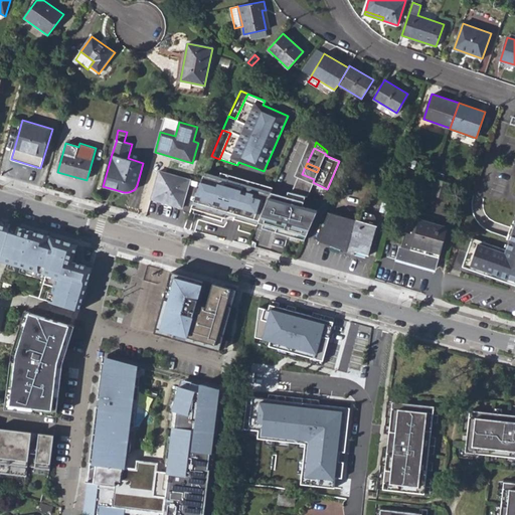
[(165,199),(166,195),(171,197),(170,200),(182,208),(190,179),(174,174),(159,170),(157,178),(151,199),(165,199)]
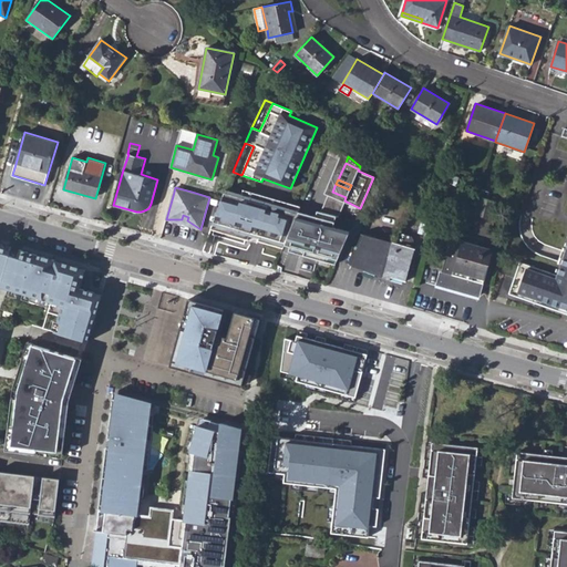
[(218,210),(213,224),(224,228),(223,233),(248,241),(249,237),(284,246),(298,212),(300,207),(267,197),(243,192),(241,196),(226,191),(218,210)]
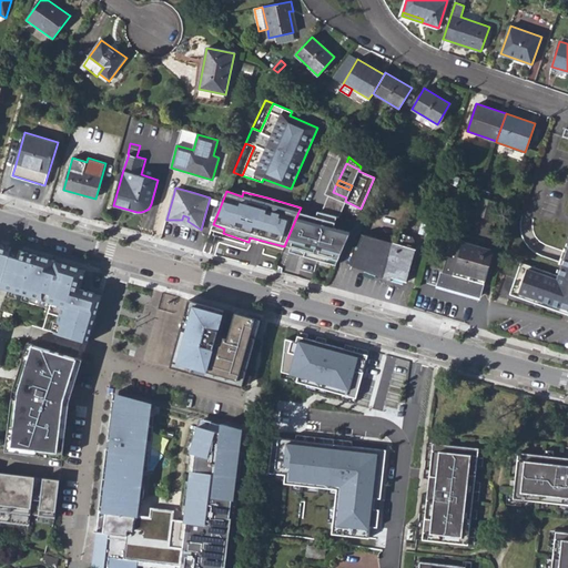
[(333,192),(332,195),(345,201),(346,198),(333,192)]
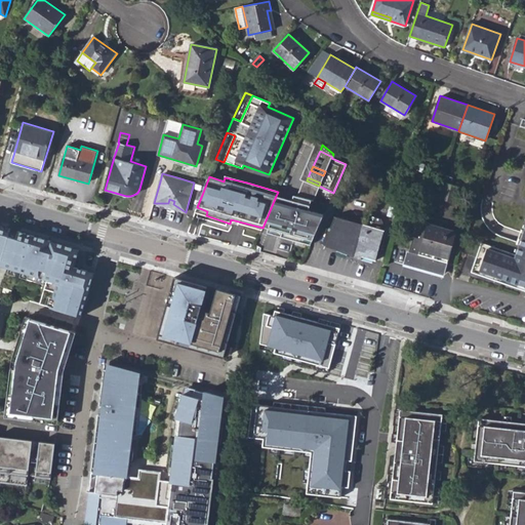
[(453,202),(457,187),(446,183),(442,199),(453,202)]
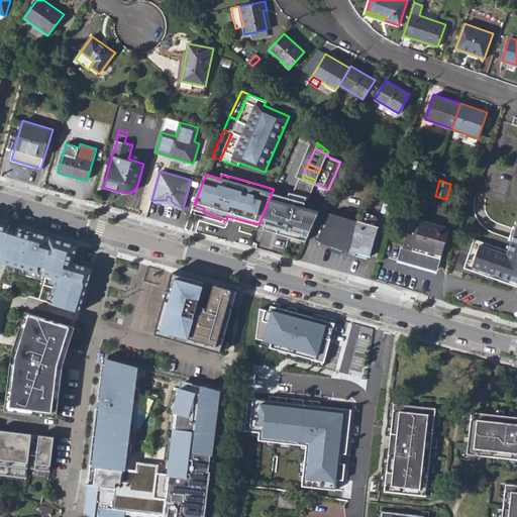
[(294,199),(272,193),(259,224),(277,228),(276,233),(293,237),(306,240),(319,211),(304,206),(306,197),(296,194),(294,199)]
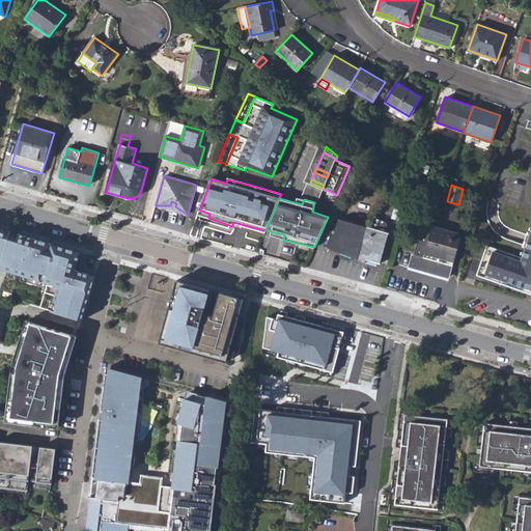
[(188,215),(175,206),(176,203),(171,201),(170,205),(156,205),(188,215)]
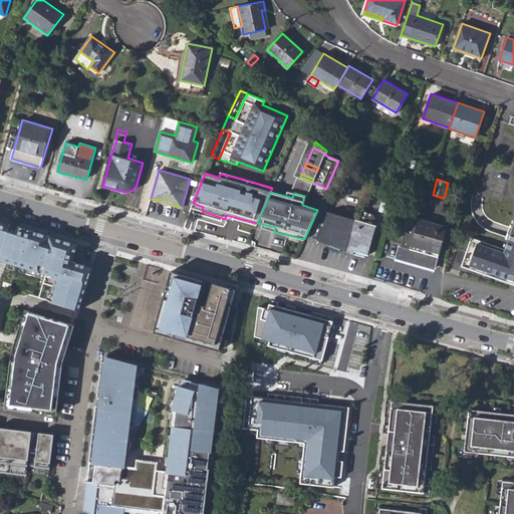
[(389,200),(381,198),(377,211),(386,213),(389,200)]
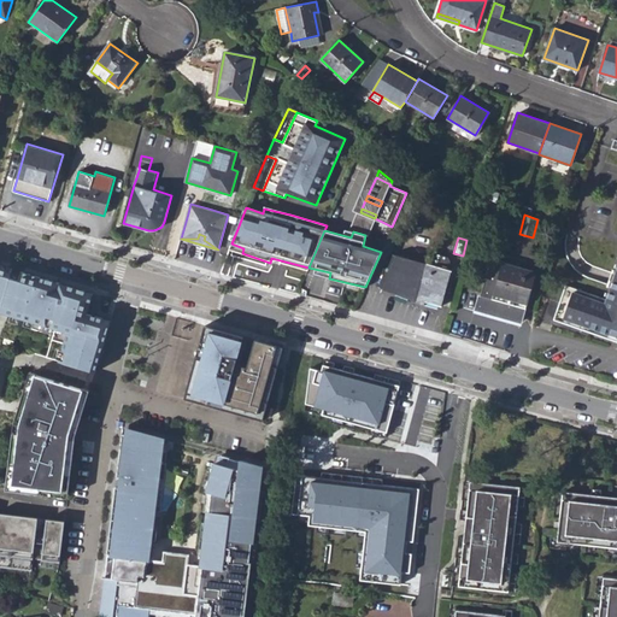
[(424,305),(425,300),(441,305),(451,270),(427,264),(392,253),(380,287),(416,301),(424,305)]
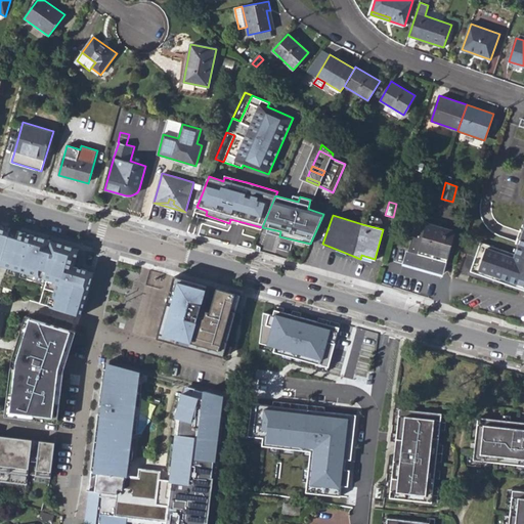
[(230,219),(229,223),(237,226),(237,225),(261,229),(262,227),(230,219)]
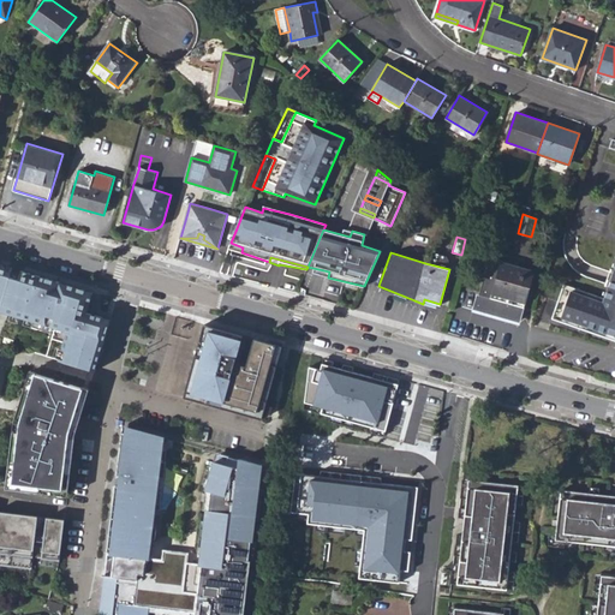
[(524,308),(535,272),(523,268),(490,258),(479,294),(524,308)]
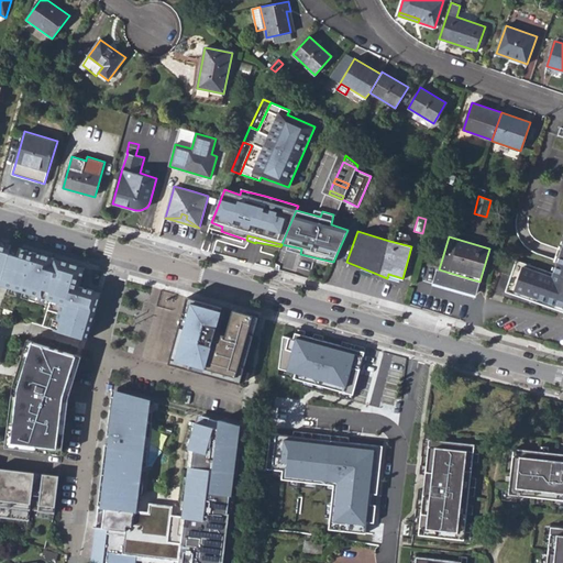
[(0,284),(3,286),(51,300),(42,327),(87,340),(107,274),(0,241),(0,284)]
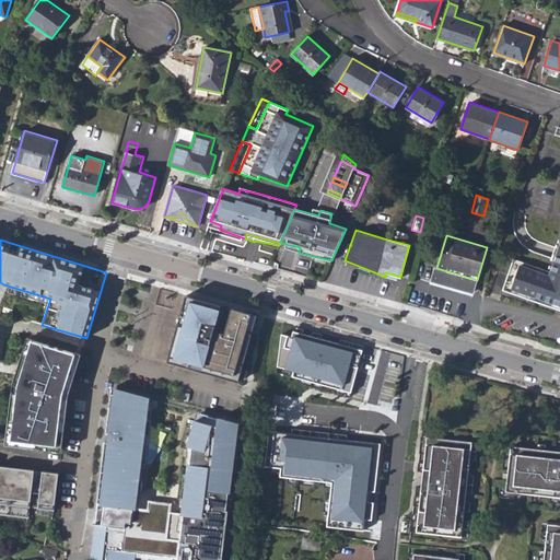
[(559,245),(551,271),(513,259),(502,290),(559,310),(559,245)]
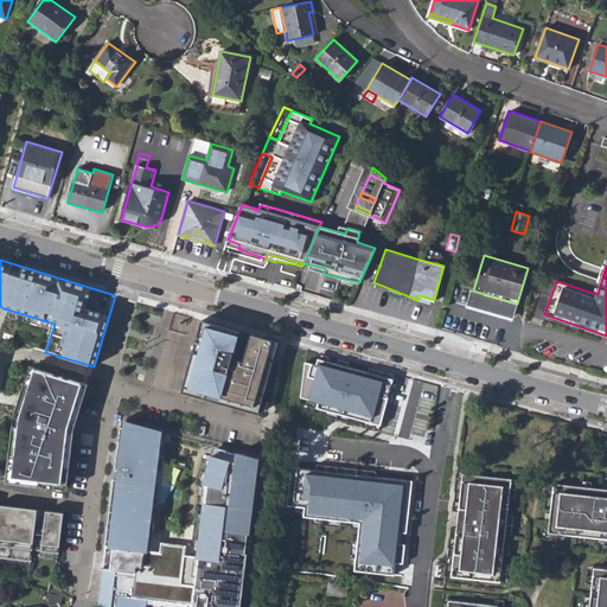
[(475,301),(478,304),(481,305),(484,306),(486,306),(489,306),(491,306),(493,305),(508,308),(508,311),(515,313),(517,304),(473,291),(471,298),(475,301)]
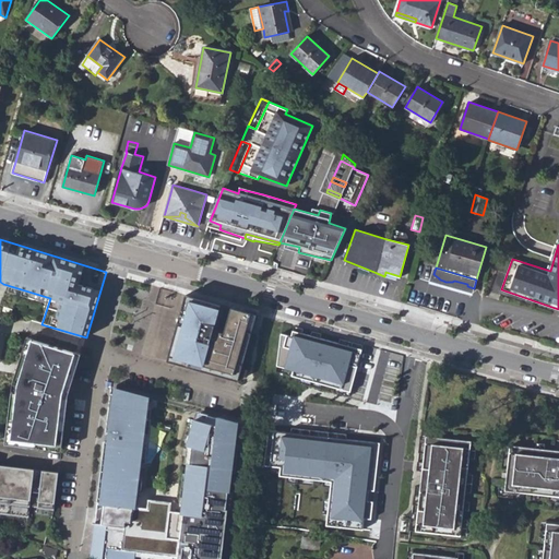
[(186,295),(167,360),(238,380),(257,314),(230,307),(224,332),(213,329),(221,305),(186,295)]
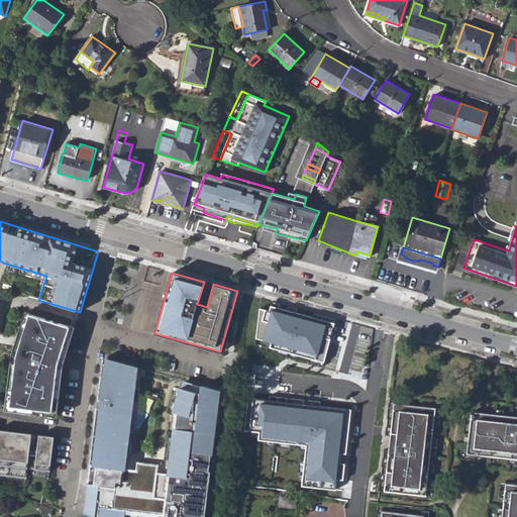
[(213,284),(204,282),(197,304),(207,307),(213,284)]
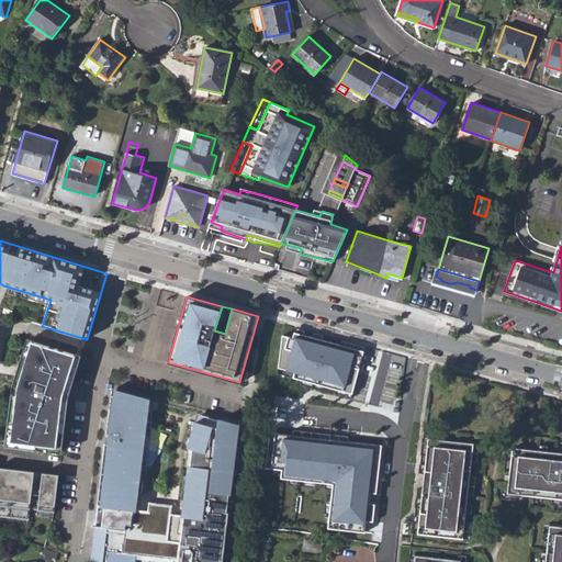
[(13,386),(7,446),(62,452),(69,396),(81,356),(27,339),(13,386)]
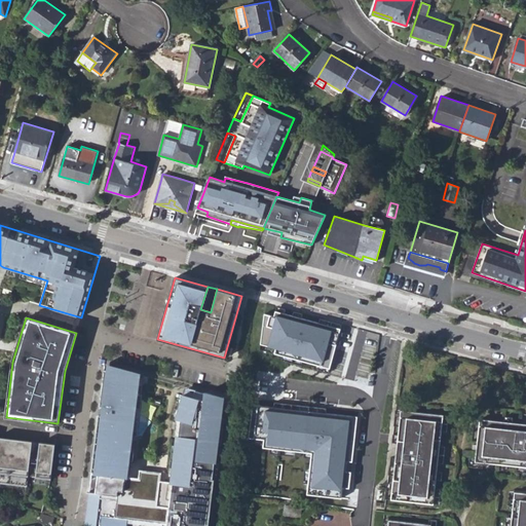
[(290,398),(292,378),(293,368),(297,335),(263,326),(261,346),(265,347),(265,349),(288,355),(285,378),(283,397),(290,398)]
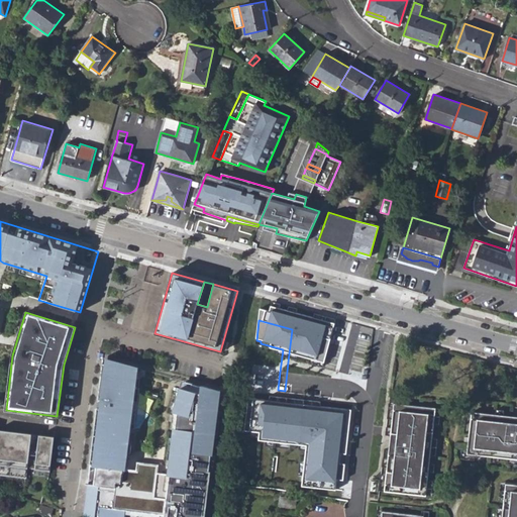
[(318,360),(341,368),(341,371),(346,373),(347,374),(344,385),(355,388),(366,350),(324,338),(318,360)]
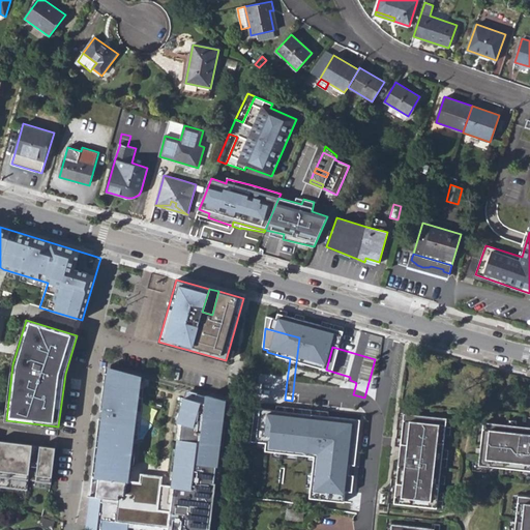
[(294,381),(306,382),(307,373),(295,371),(294,381)]
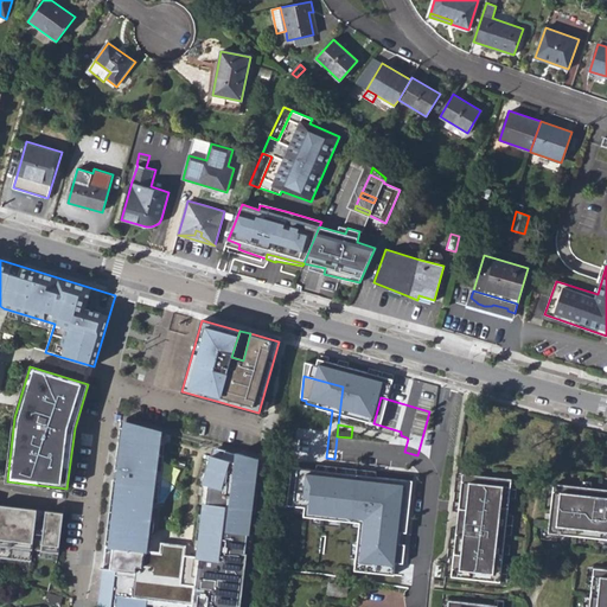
[(145,606),(147,601),(186,606),(185,606),(241,606),(243,598),(238,596),(241,577),(236,577),(236,573),(247,574),(249,553),(247,553),(257,459),(237,453),(236,462),(211,455),(204,483),(208,484),(200,547),(199,547),(198,556),(186,555),(187,545),(161,542),(160,553),(148,550),(154,503),(159,504),(165,455),(159,454),(163,432),(139,426),(139,428),(125,427),(119,479),(114,478),(106,551),(108,553),(106,568),(103,567),(97,606),(145,606)]
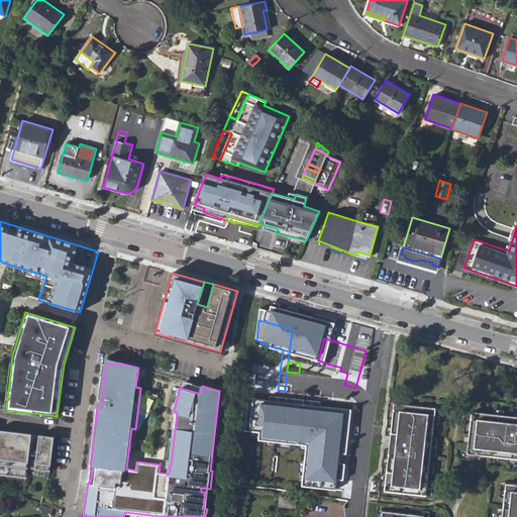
[(283,402),(272,401),(271,410),(282,411),(283,402)]
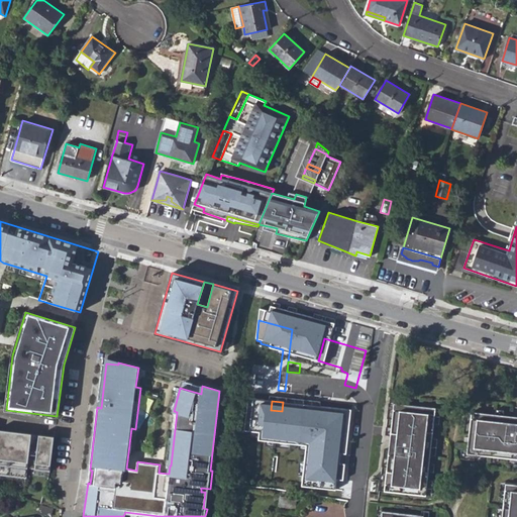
[(434,408),(393,403),(387,455),(383,491),(425,496),(434,408)]
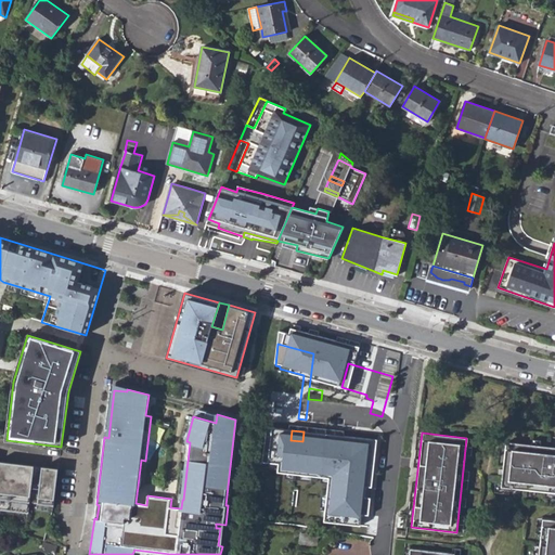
[(554,447),(505,442),(500,487),(554,492),(554,447)]
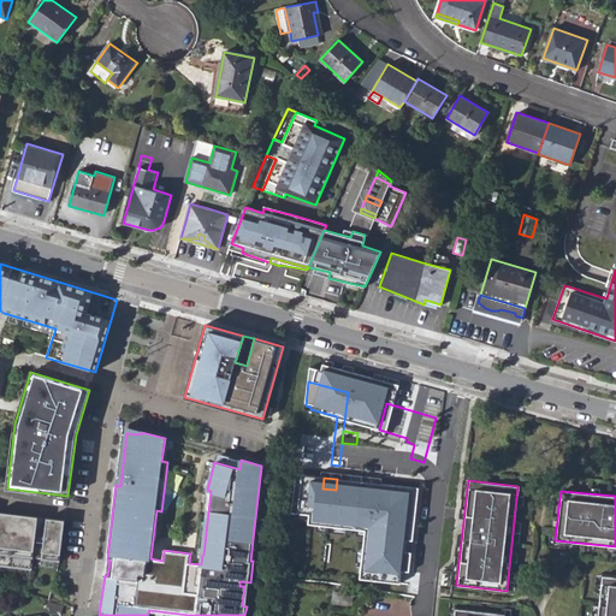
[(331,534),(333,514),(333,508),(298,504),(296,529),(331,534)]
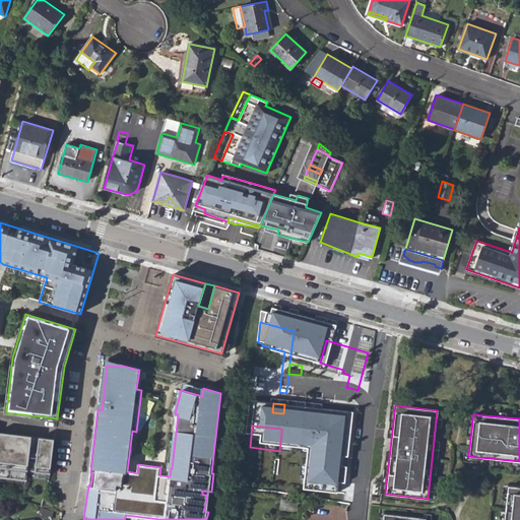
[(0,476),(26,479),(27,470),(51,473),(55,439),(40,437),(38,457),(29,456),(33,436),(0,431),(0,476)]
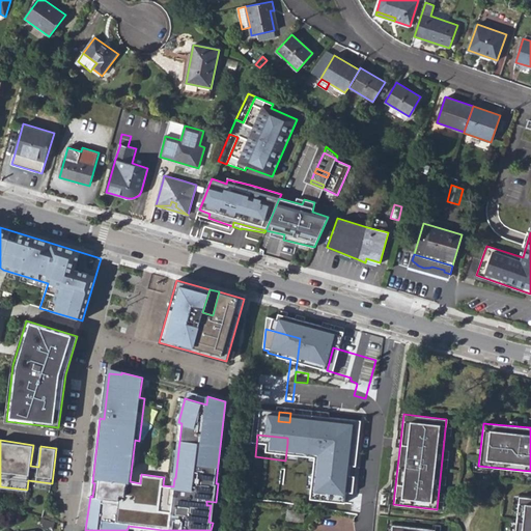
[(40,446),(33,445),(30,466),(38,467),(40,446)]
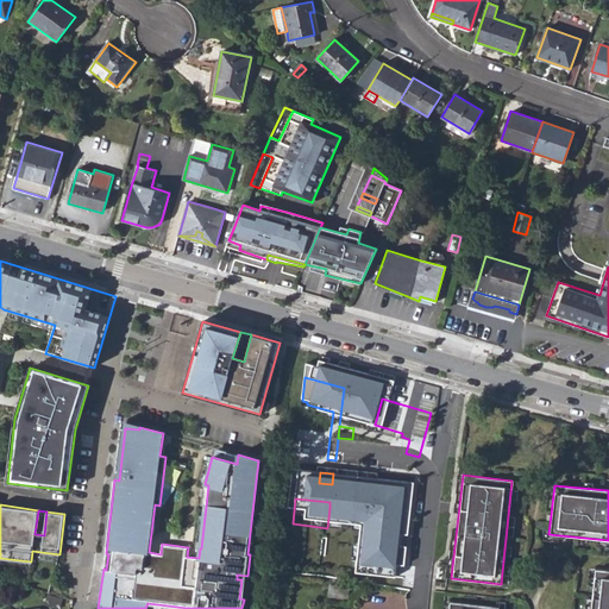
[(608,608),(608,571),(595,570),(590,608),(608,608)]
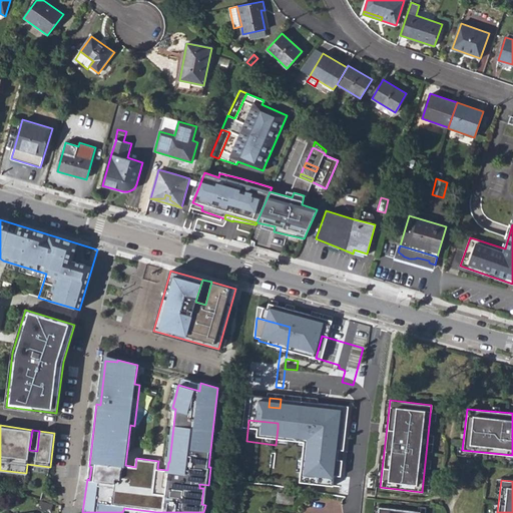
[(205,505),(208,485),(199,484),(199,488),(203,488),(201,504),(205,505)]
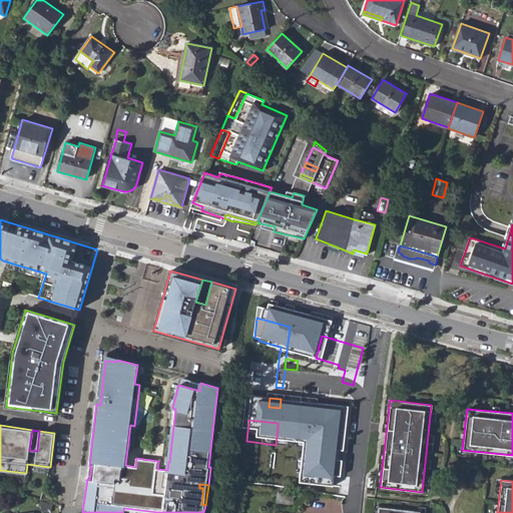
[(276,503),(292,505),(293,494),(278,492),(276,503)]
